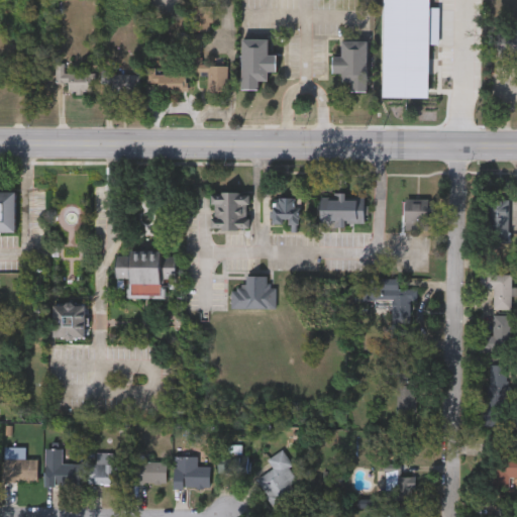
[(241,88),(241,37),(275,37),(275,70),(268,70),(268,79),(259,79),(259,88),(241,88)]
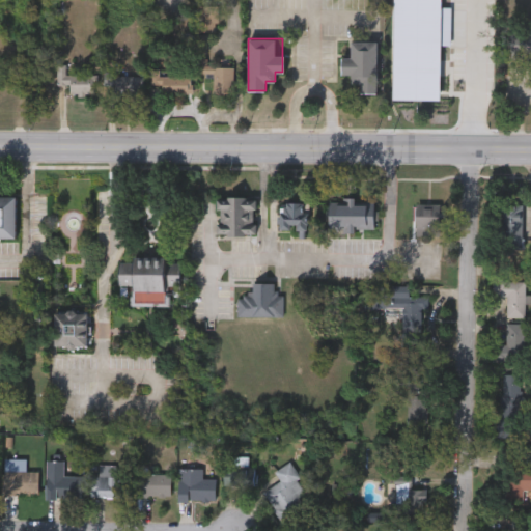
[(379,40),(378,91),(361,91),(361,83),(352,83),(352,74),(341,74),(342,56),(351,56),(351,39),(379,40)]
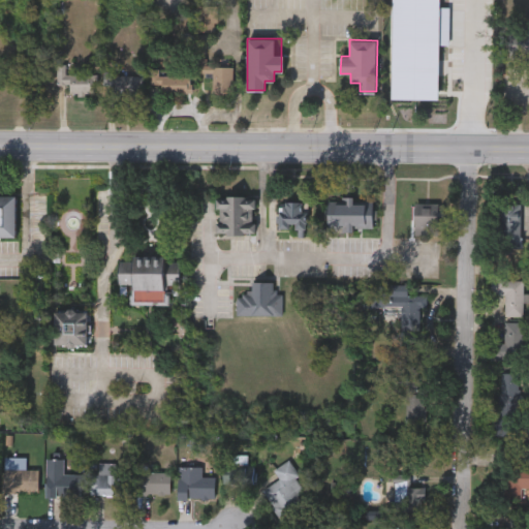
[(70,94),(70,83),(58,83),(58,63),(66,63),(66,72),(97,72),(97,94),(70,94)]
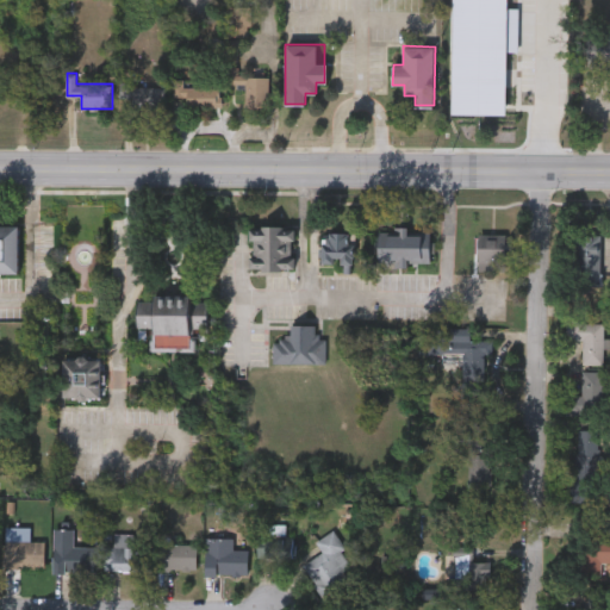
[(271,75),(269,118),(236,118),(236,74),(271,75)]
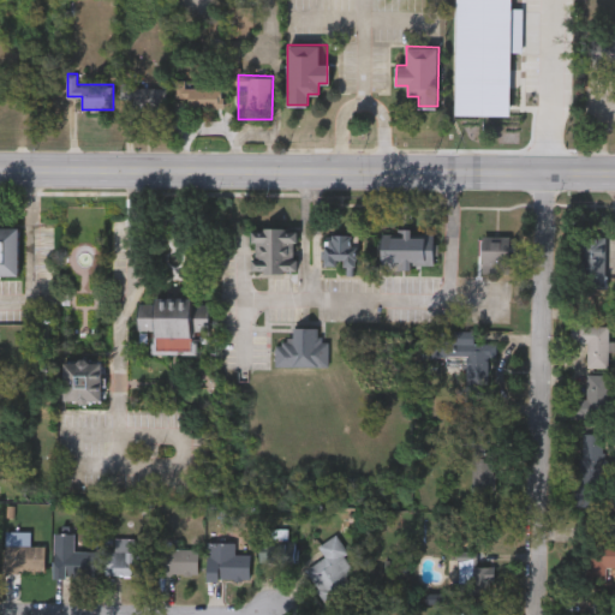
[(186,87),(224,87),(224,108),(189,108),(189,97),(175,97),(175,79),(186,79),(186,87)]
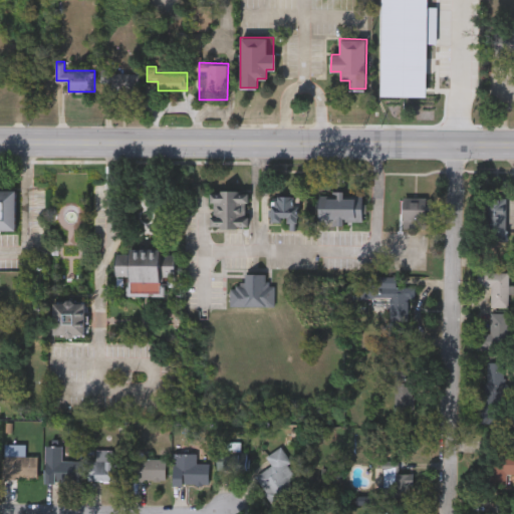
[(138,72),(138,91),(110,91),(110,82),(102,82),(102,72),(138,72)]
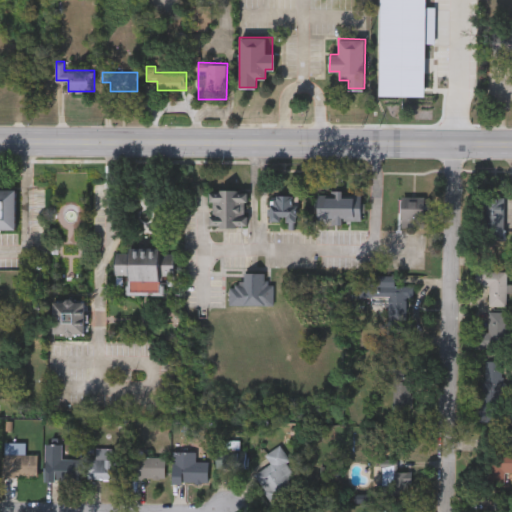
[(15,229),(0,228),(0,187),(15,187),(15,229)]
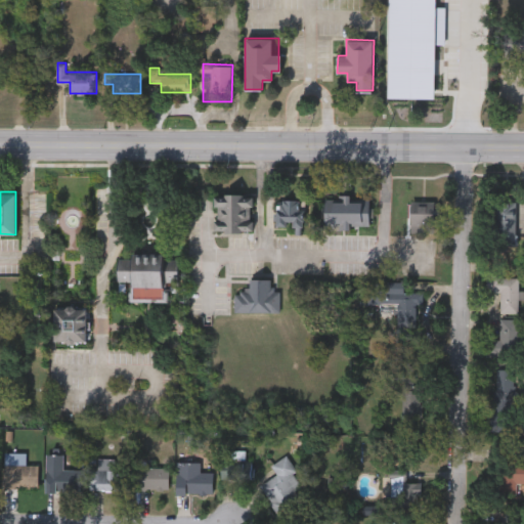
[(253,193),(253,231),(215,231),(215,193),(253,193)]
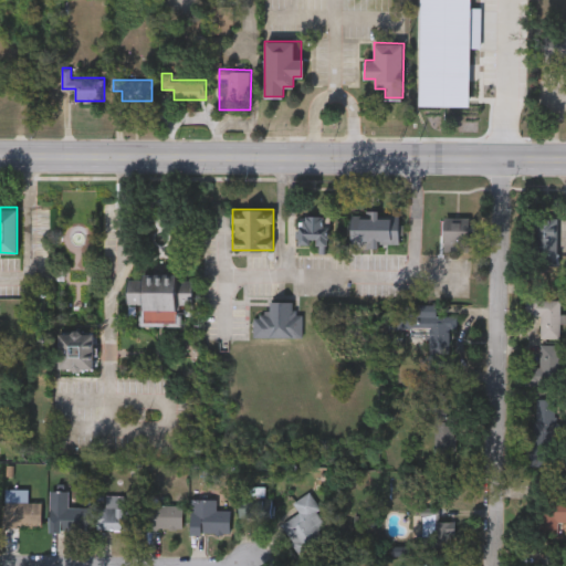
[(299,244),(297,216),(327,215),(328,243),(299,244)]
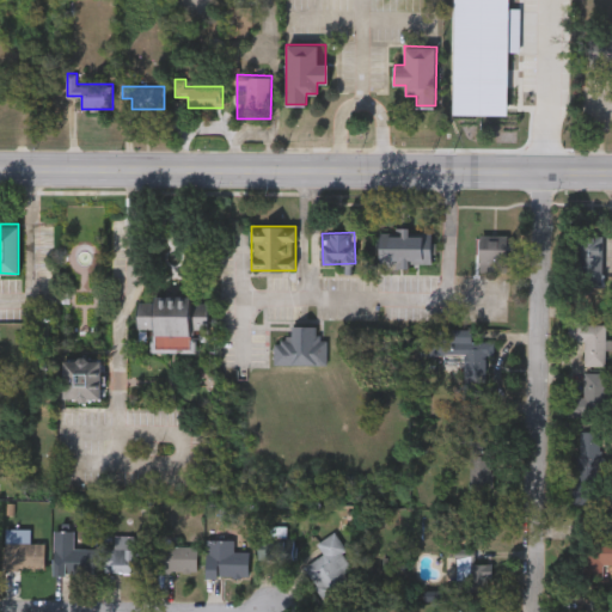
[(433,263),(380,264),(380,233),(409,232),(409,236),(433,236),(433,263)]
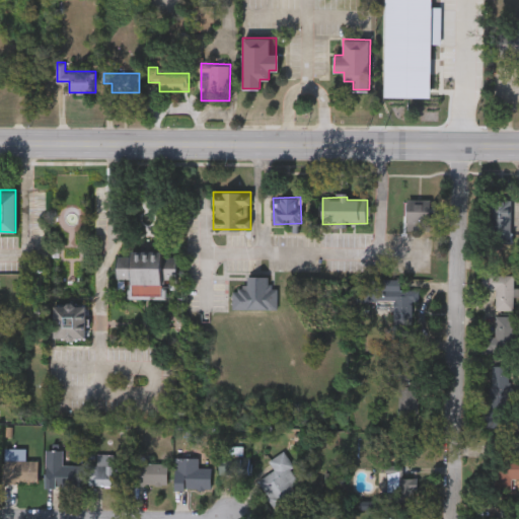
[(512,197),(512,241),(491,241),(491,197),(512,197)]
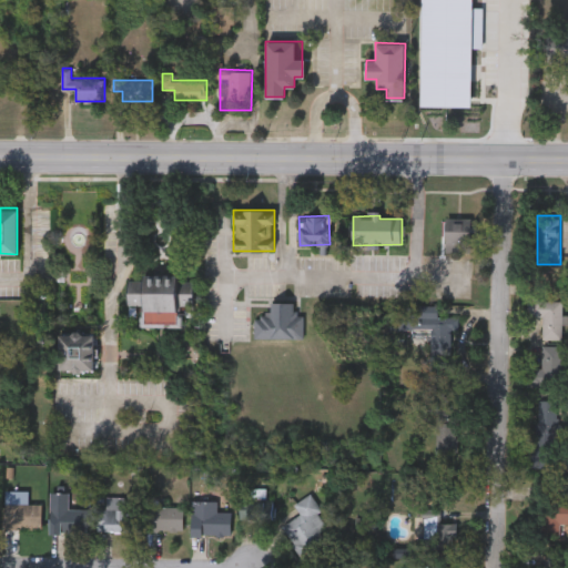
[(470,217),(470,252),(445,252),(445,217),(470,217)]
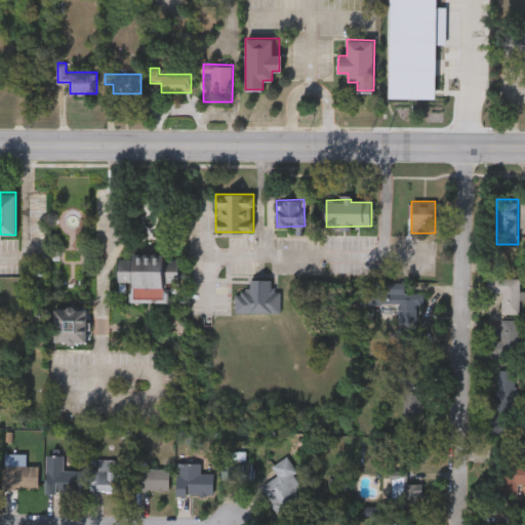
[(178,285),(167,285),(167,300),(130,300),(130,282),(118,282),(118,254),(178,254),(178,285)]
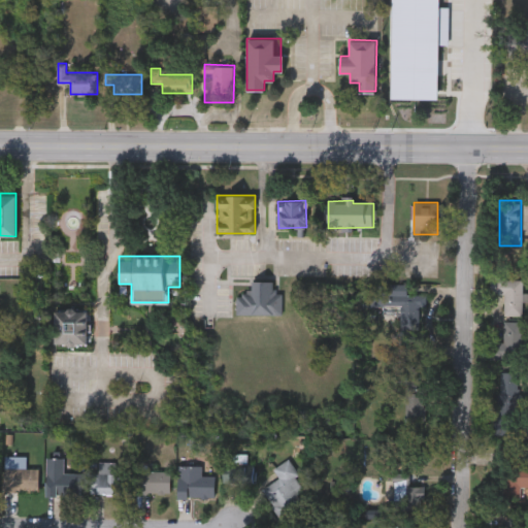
[(505,315),(505,294),(491,294),(491,278),(523,278),(523,315),(505,315)]
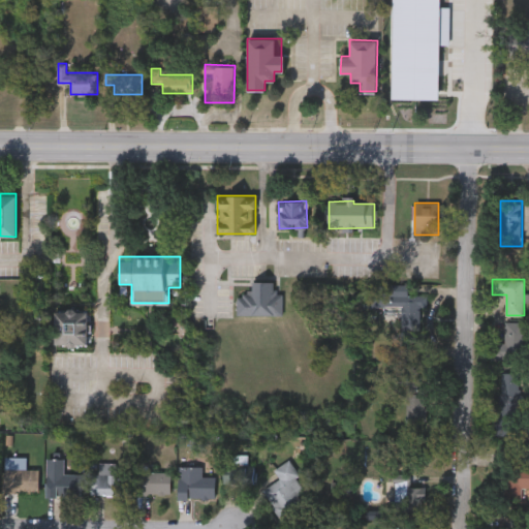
[(282,313),(238,313),(238,291),(251,291),(251,281),(274,281),(274,290),(282,290),(282,313)]
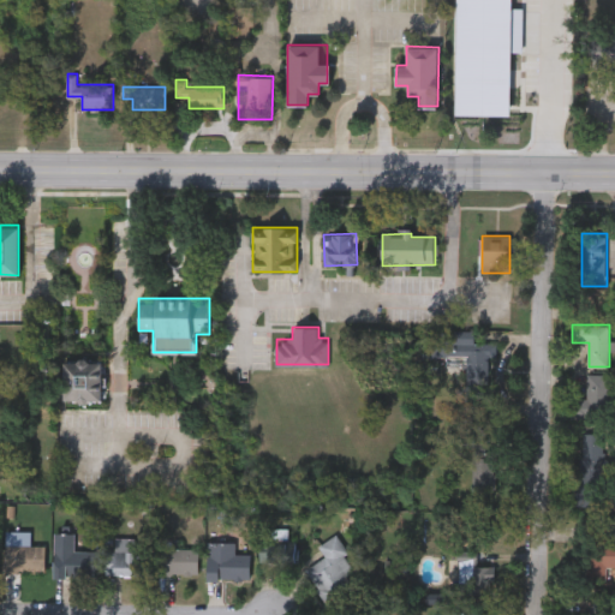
[(423,356),(424,332),(491,333),(491,377),(470,377),(470,357),(423,356)]
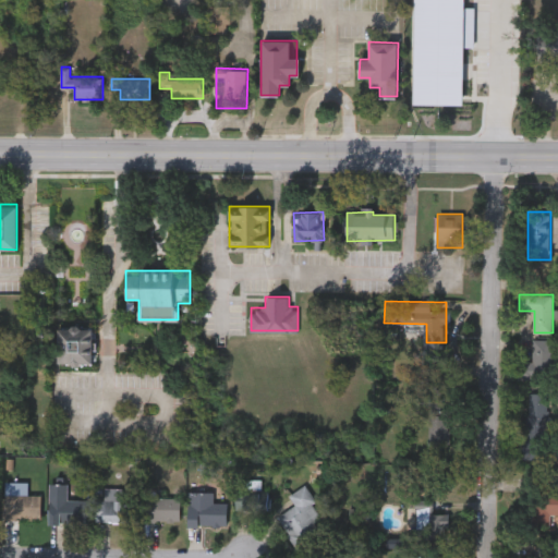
[(93,363),(58,363),(58,326),(93,326),(93,363)]
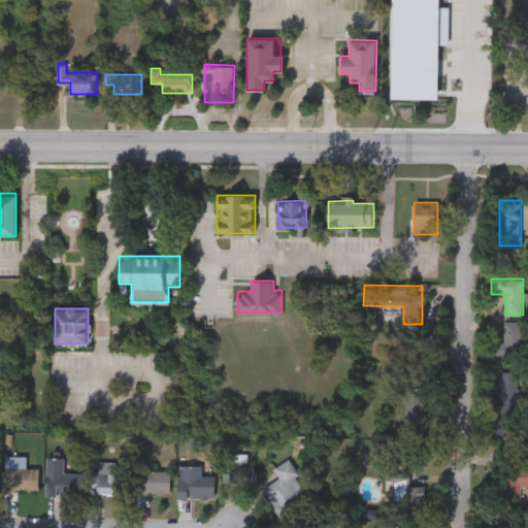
[(489,342),(504,342),(504,321),(523,321),(523,359),(489,358),(489,342)]
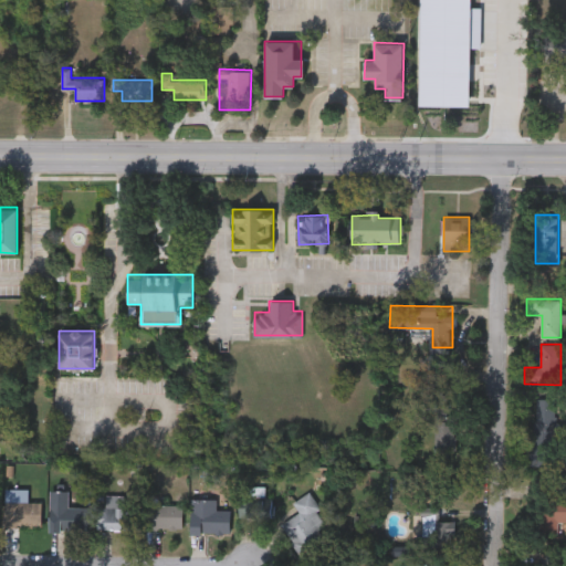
[(555,399),(555,456),(534,456),(535,398),(555,399)]
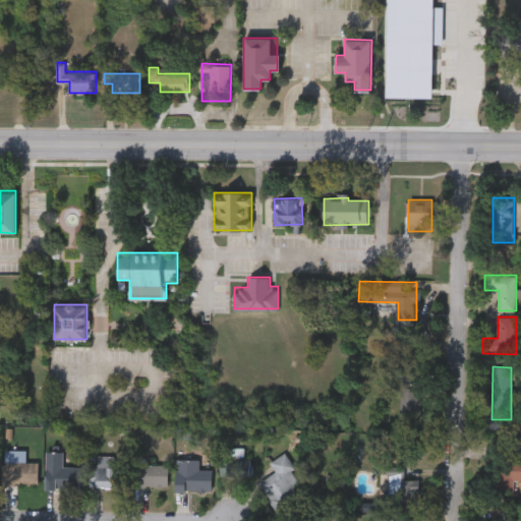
[(416,387),(416,417),(399,417),(399,378),(409,378),(409,387),(416,387)]
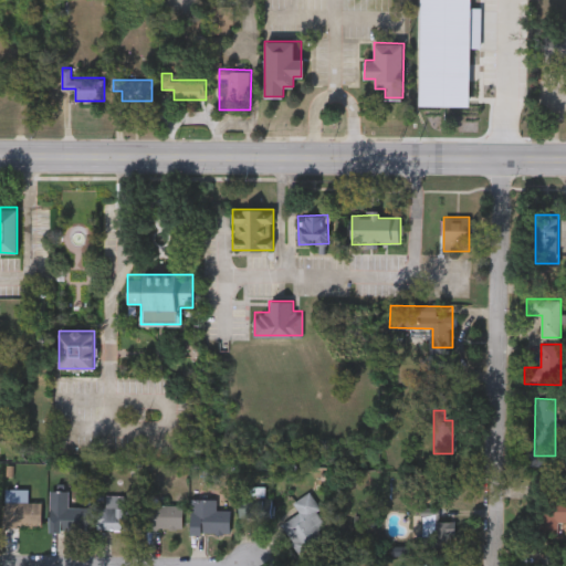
[(90,531),(50,531),(50,490),(69,490),(69,507),(90,507),(90,531)]
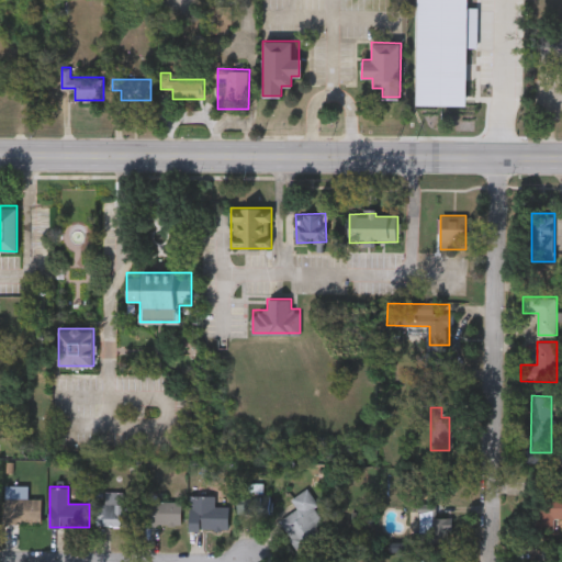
[(301,553),(279,519),(298,507),(292,497),(307,486),(319,504),(315,506),(325,520),(318,525),(326,537),(301,553)]
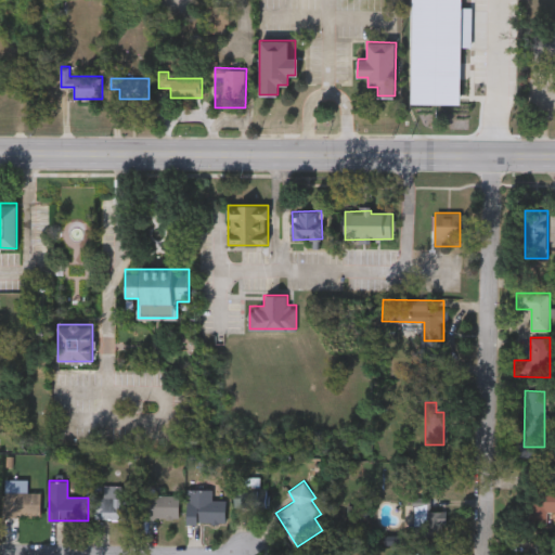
[(101,518),(101,485),(121,485),(121,498),(131,498),(131,518),(101,518)]
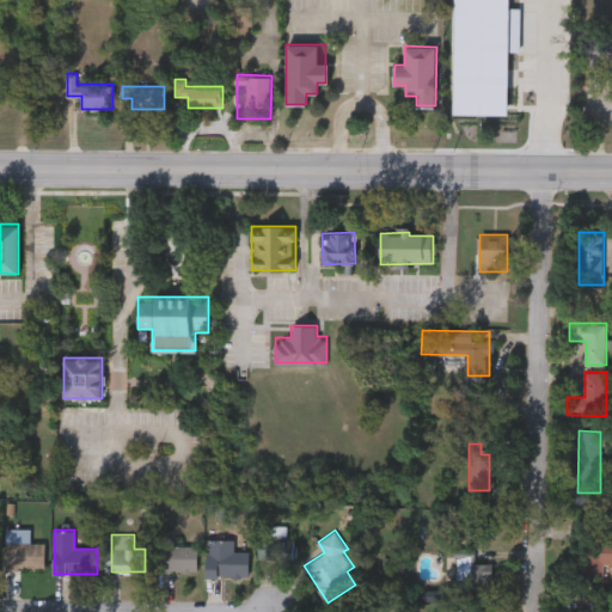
[(259,536),(292,536),(292,558),(259,558),(259,536)]
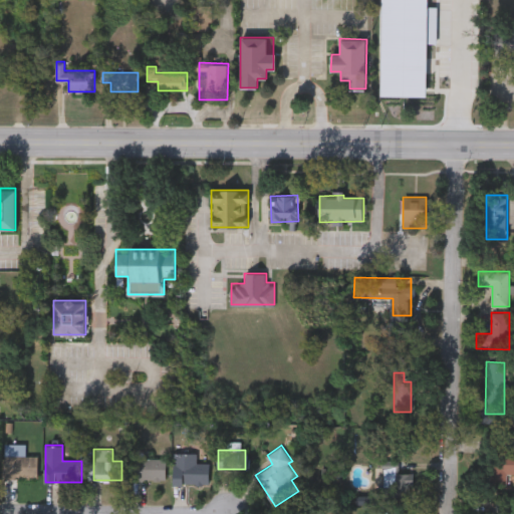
[(197,453),(197,463),(209,463),(209,484),(174,484),(174,453),(197,453)]
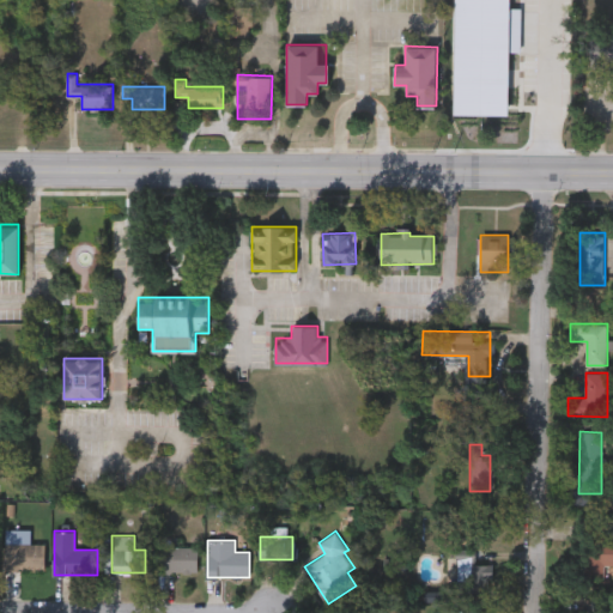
[(587,577),(587,540),(612,540),(612,569),(611,569),(611,577),(587,577)]
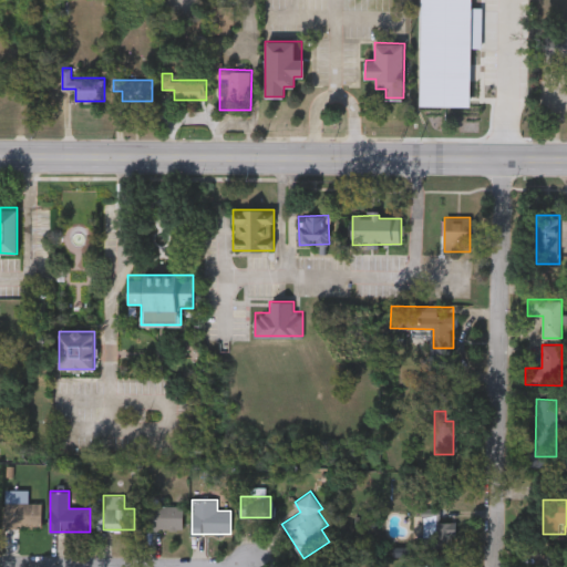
[(4,527),(4,502),(41,502),(41,527),(4,527)]
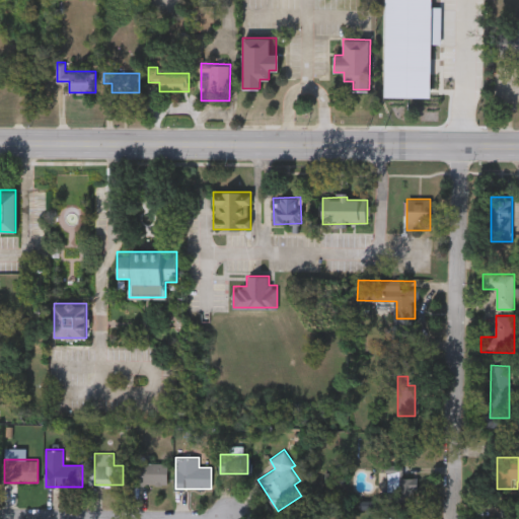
[(167,485),(134,485),(134,461),(167,461),(167,485)]
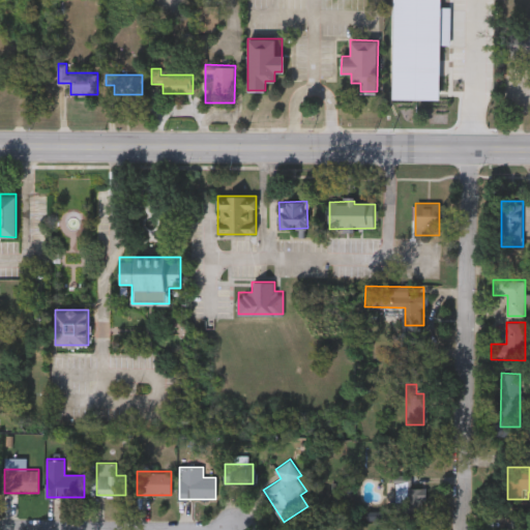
[(427,488),(427,511),(393,511),(393,477),(411,477),(411,488),(427,488)]
